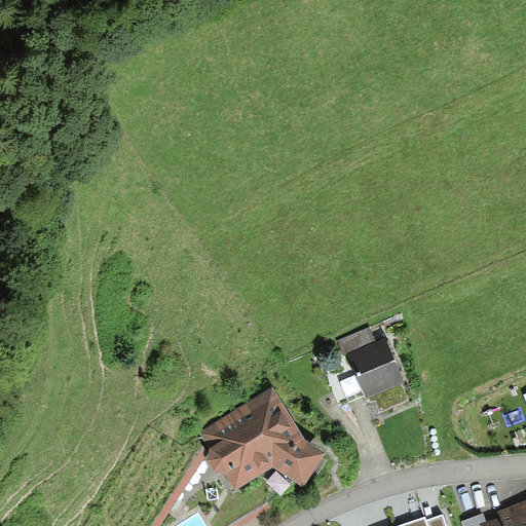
[(369,327),(337,340),(344,357),(348,354),(376,343),(369,327)]
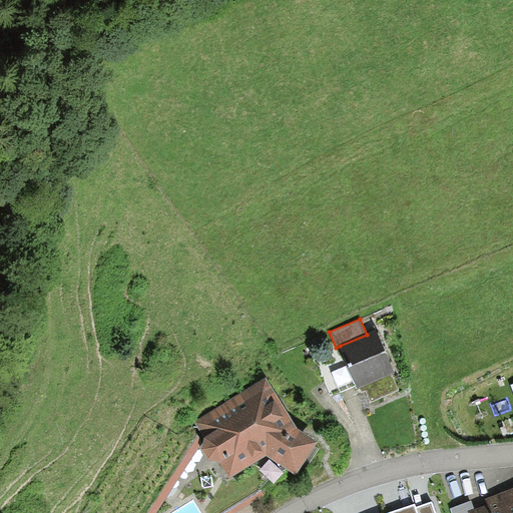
[(395,373),(377,331),(367,335),(340,346),(348,365),(356,385),(358,389),(360,388),(362,392),(366,390),(371,401),(398,390),(391,374),(395,373)]
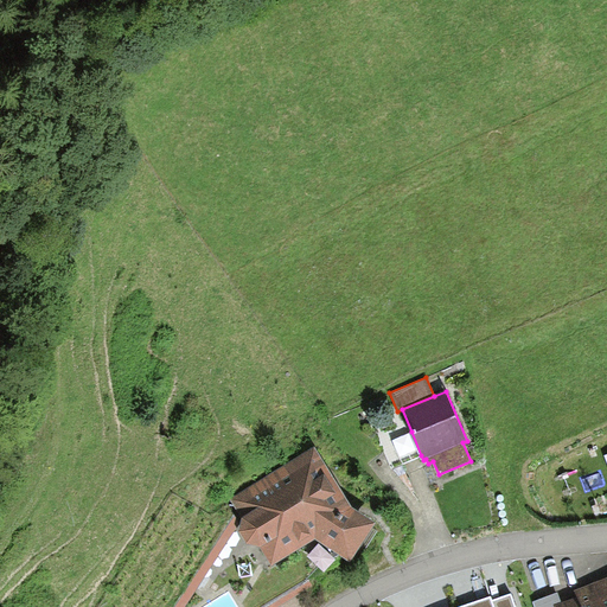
[(421,455),(411,432),(393,440),(403,464),(421,455)]
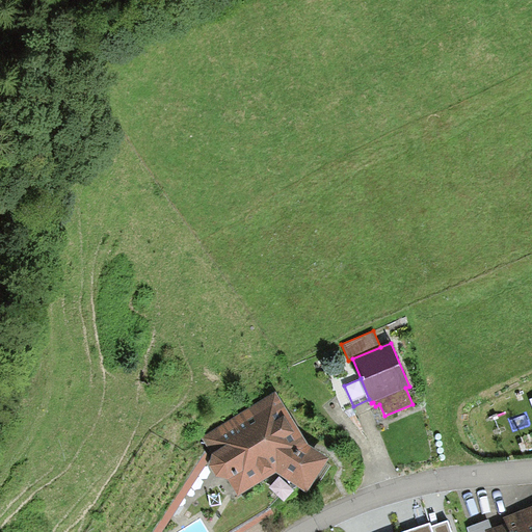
[(217,477),(228,479),(237,497),(275,473),(309,491),(328,457),(308,446),(275,392),(203,439),(212,455),(210,466),(217,477)]
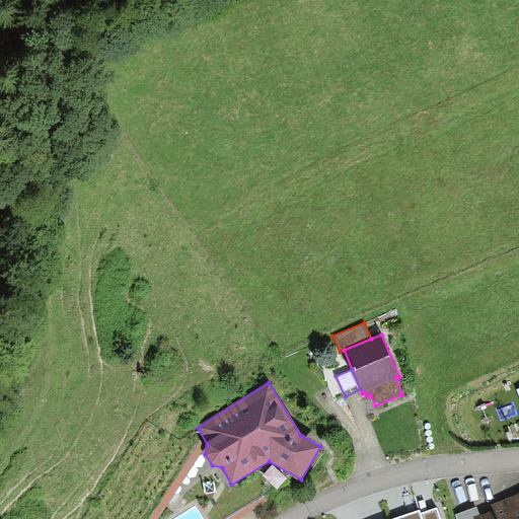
[(518,518),(518,493),(491,504),(493,510),(479,514),(473,517),(473,518),(518,518)]
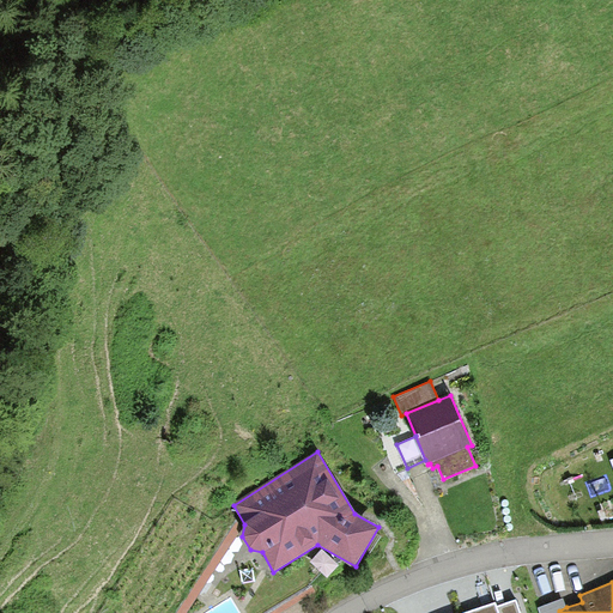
[(559,612),(559,611),(566,607),(564,599),(539,607),(540,612),(559,612)]
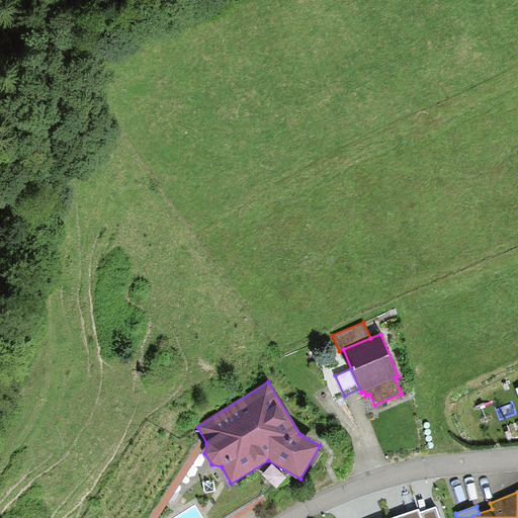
[(438,517),(435,507),(420,512),(418,508),(387,517),(438,517)]
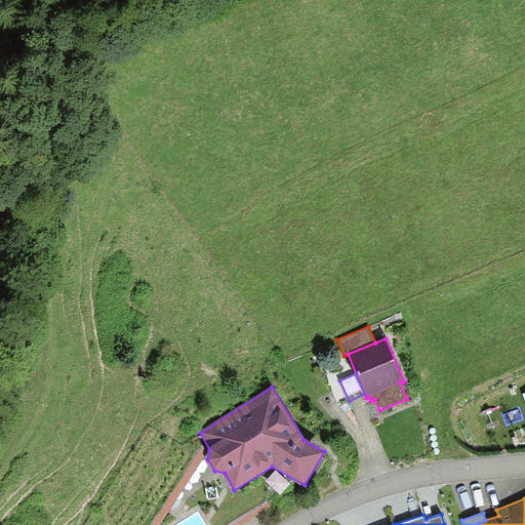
All buildings are outlined.
